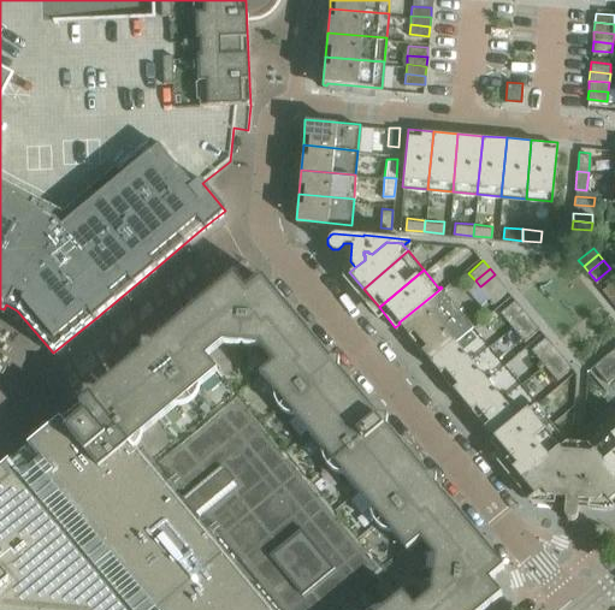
[(47,427),(28,443),(166,609),(479,609),(501,592),(500,591),(494,584),(489,578),(495,573),(502,567),(503,566),(260,274),(252,282),(246,286),(241,280),(234,272),(205,296),(193,306),(187,312),(152,339),(148,343),(131,357),(125,362),(110,374),(104,380),(87,394),(83,397),(54,421),(47,427)]
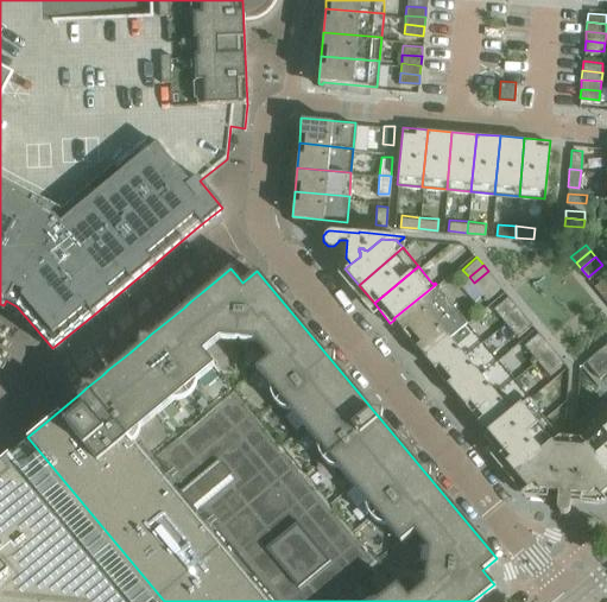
[(488,271),(474,283),(479,290),(494,277),(488,271)]
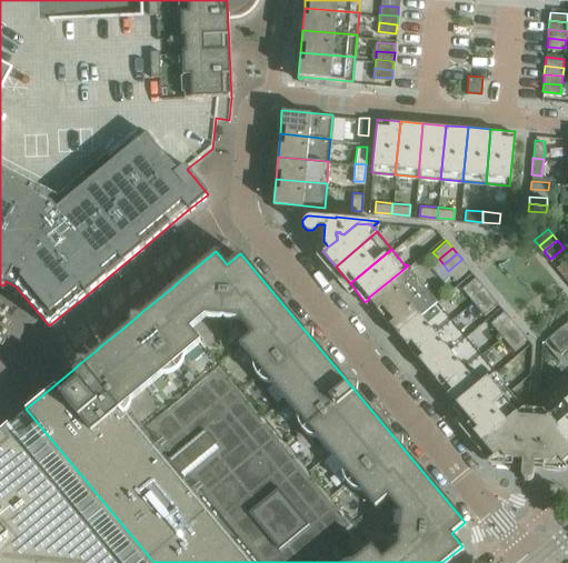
[(567,254),(556,265),(561,273),(567,268),(567,254)]
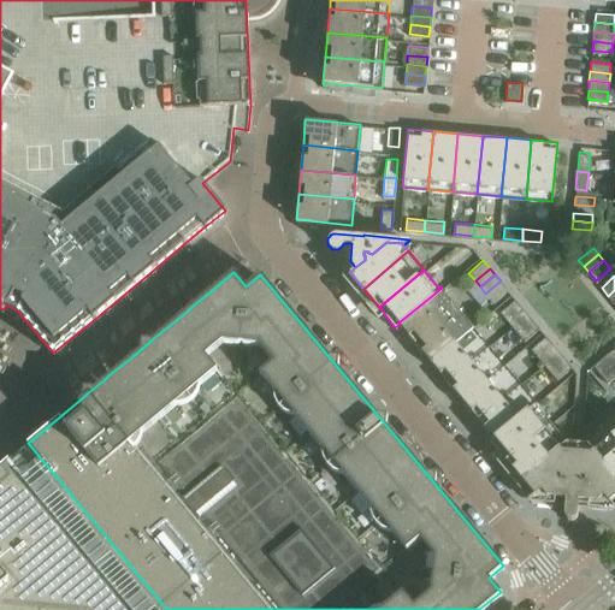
[(501,280),(485,294),(492,301),(507,289),(501,280)]
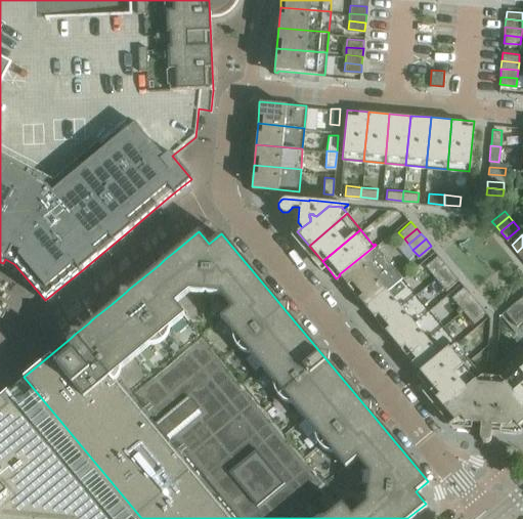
[(339,274),(340,275),(352,291),(389,260),(376,245),(339,274)]
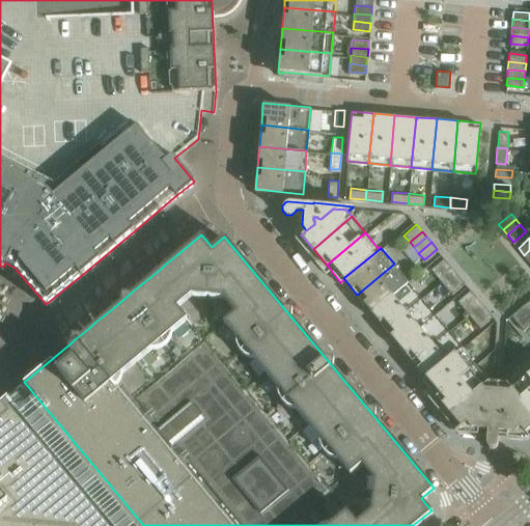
[(430,268),(437,274),(449,264),(443,256),(430,268)]
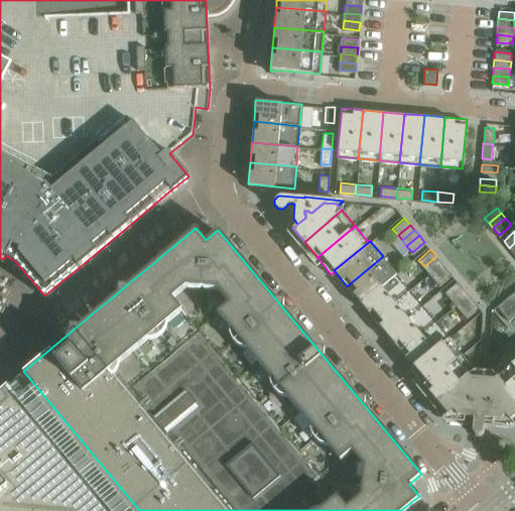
[(383,256),(347,286),(360,301),(396,272),(383,256)]
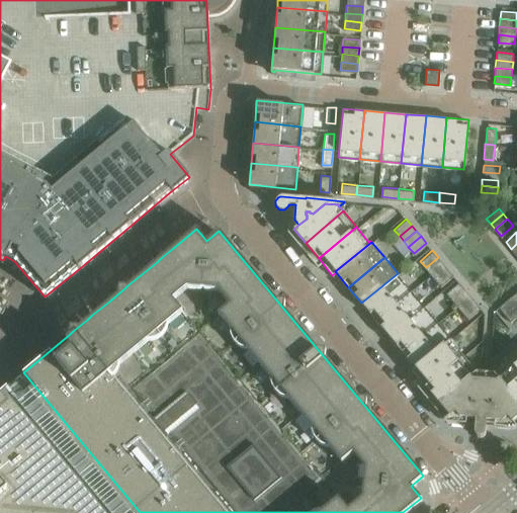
[(438,257),(426,267),(430,273),(442,262),(438,257)]
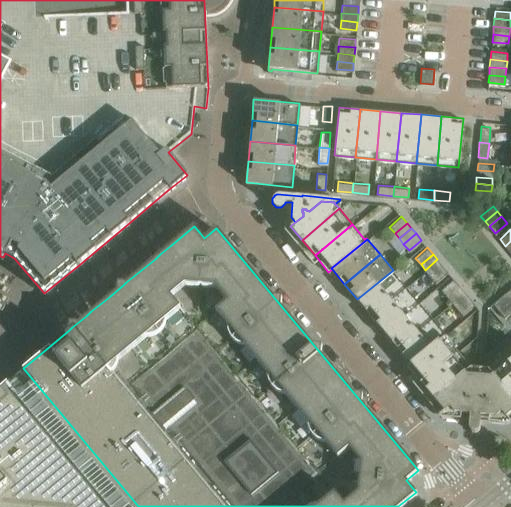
[(437,259),(425,270),(429,275),(441,264),(437,259)]
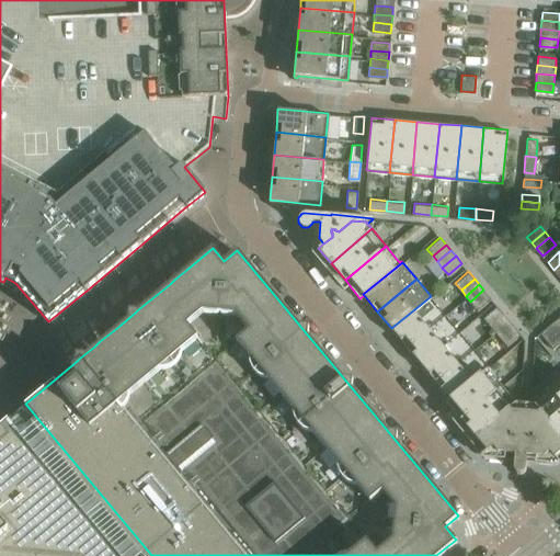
[(483,290),(470,302),(476,308),(489,296),(483,290)]
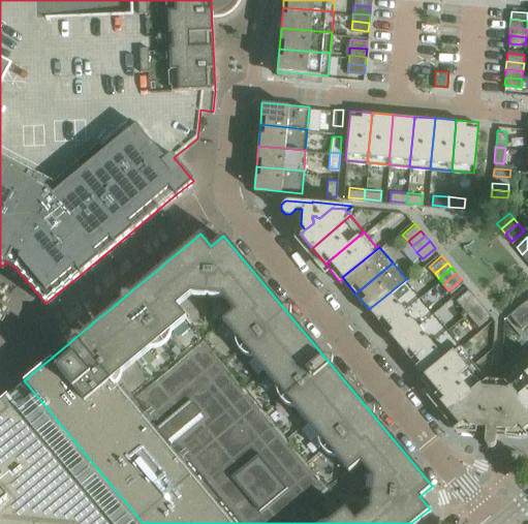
[(406,279),(369,309),(383,326),(420,296),(406,279)]
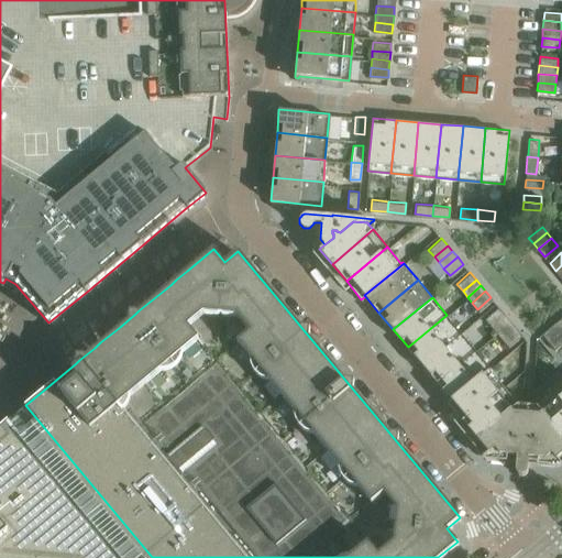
[(484,317),(491,325),(505,314),(498,306),(484,317)]
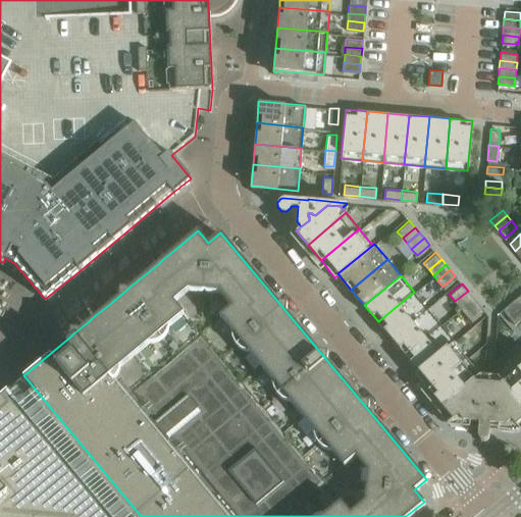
[(468,291),(455,301),(459,306),(472,296),(468,291)]
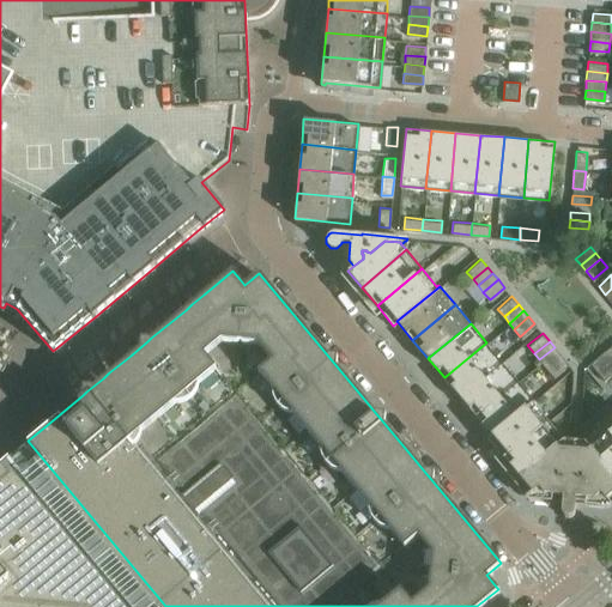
[(486,343),(444,377),(460,396),(502,360),(486,343)]
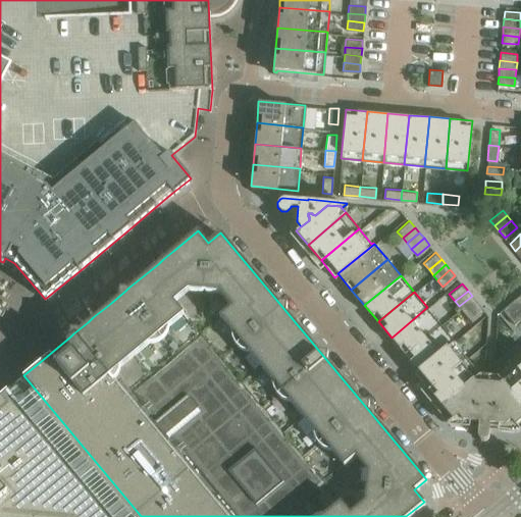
[(472,296),(459,306),(465,313),(477,303),(472,296)]
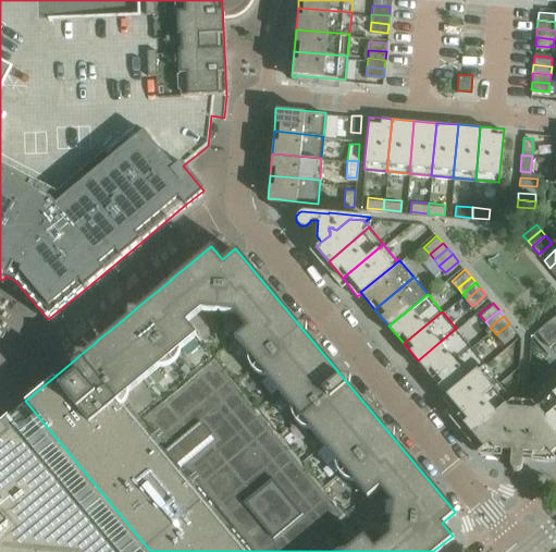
[(555,327),(548,318),(542,323),(555,339),(555,338),(555,327)]
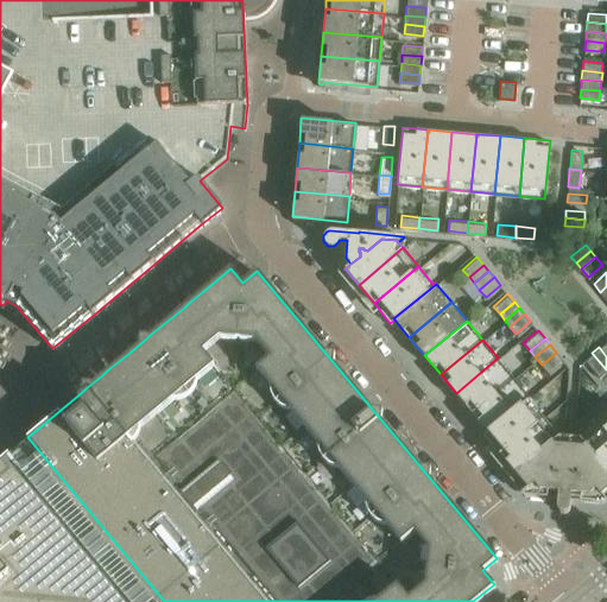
[(556,353),(542,365),(549,373),(563,360),(556,353)]
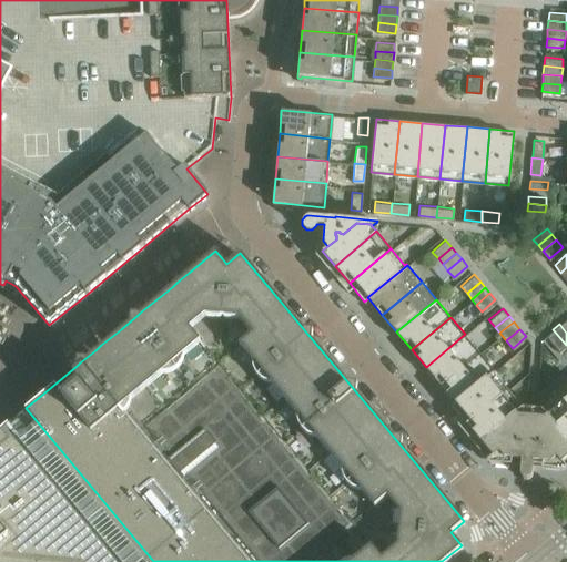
[(566,345),(553,329),(546,335),(559,350),(566,345)]
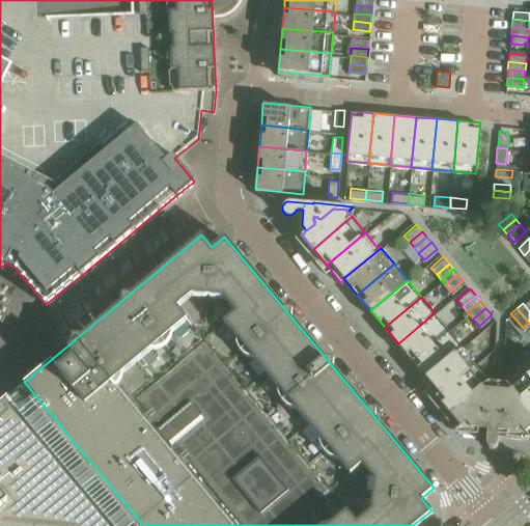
[(435,312),(398,343),(412,359),(448,329),(435,312)]
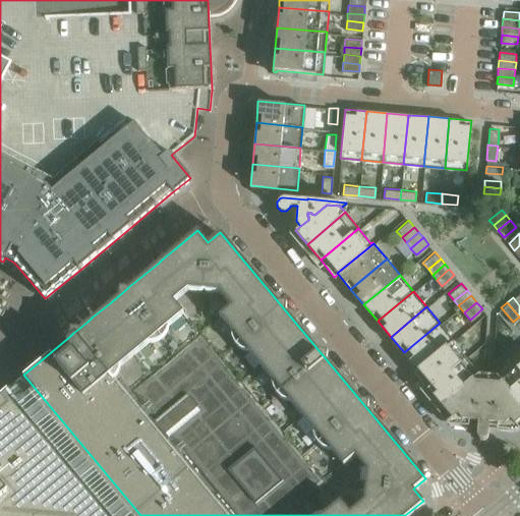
[(404,352),(417,368),(453,339),(440,323),(404,352)]
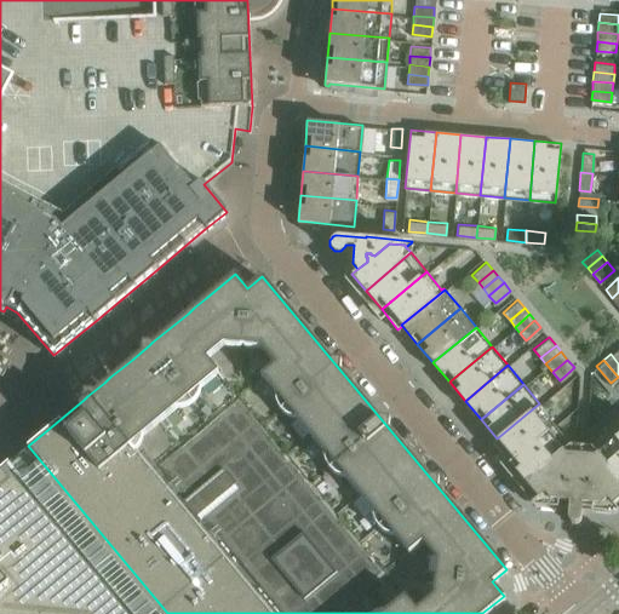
[(497,439),(492,442),(509,462),(554,424),(538,406),(540,403),(539,403),(497,439)]
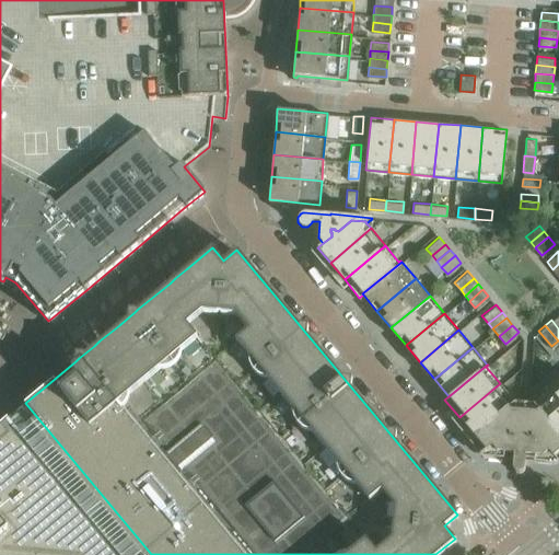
[(500,383),(459,417),(474,435),(514,401),(500,383)]
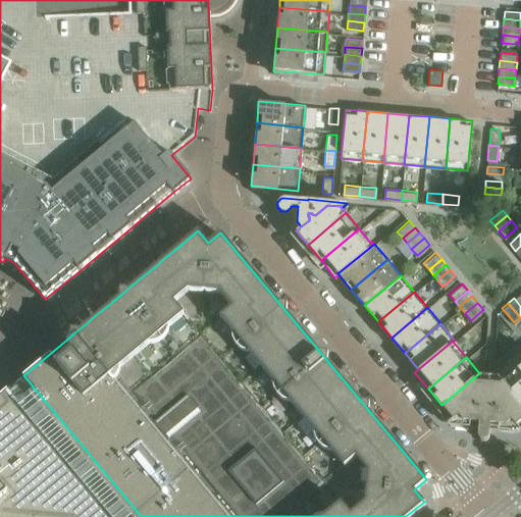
[(520,371),(513,361),(497,374),(520,404),(520,371)]
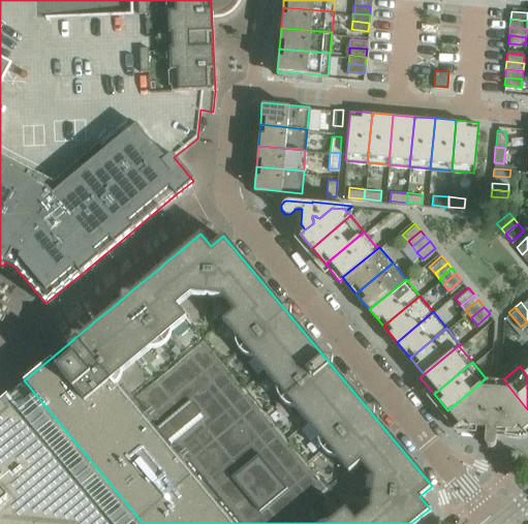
[(478,408),(491,397),(492,386),(486,378),(447,410),(459,424),(476,426),(477,415),(478,415),(479,409),(478,409),(478,408)]
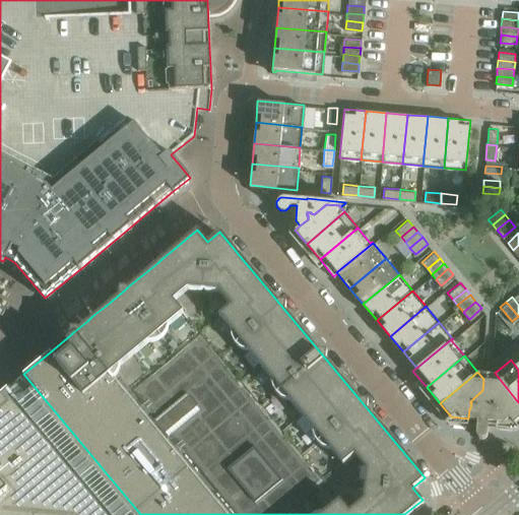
[(497,404),(496,404),(496,410),(497,411),(496,422),(513,423),(518,417),(518,402),(495,373),(488,379),(487,391),(497,403),(497,404)]
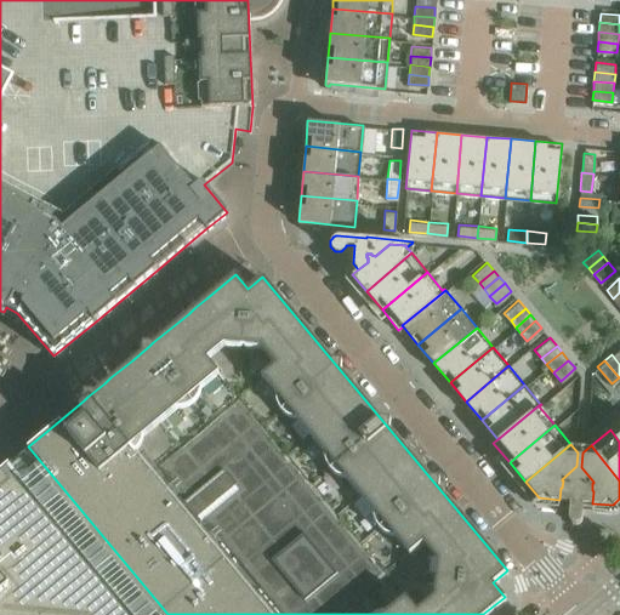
[(0,614),(168,614),(28,446),(18,455),(10,462),(0,470),(0,614)]
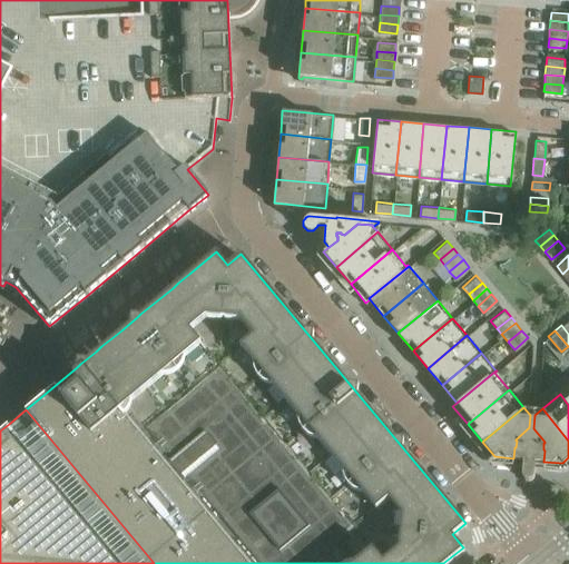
[(531,477),(532,476),(532,475),(533,474),(535,461),(543,462),(545,451),(543,449),(543,443),(545,443),(545,442),(533,428),(535,415),(530,415),(529,427),(516,439),(516,441),(517,441),(516,447),(514,447),(513,458),(522,459),(521,473),(521,475),(522,476),(522,477),(523,478),(526,478),(528,480),(529,478),(530,478),(531,477)]
